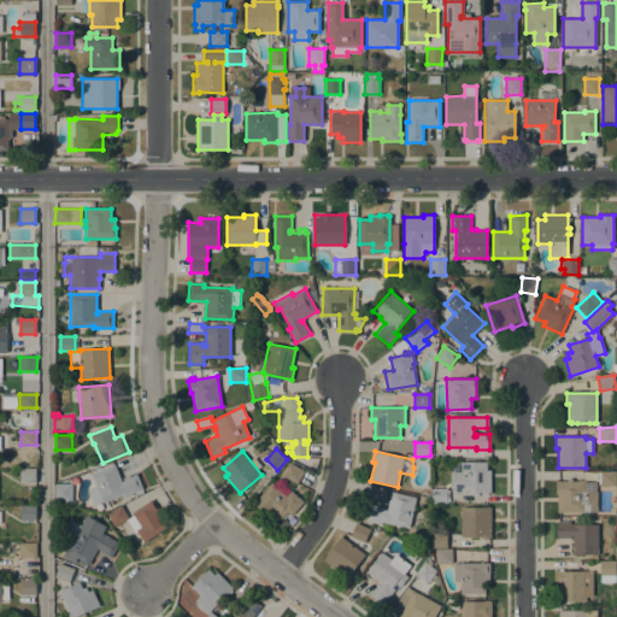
[(487,462),(487,470),(491,470),(491,492),(488,492),(488,495),(482,495),(482,492),(479,492),(479,495),(471,495),(471,492),(454,492),(454,485),(452,483),(452,472),(453,472),(453,462),(487,462)]
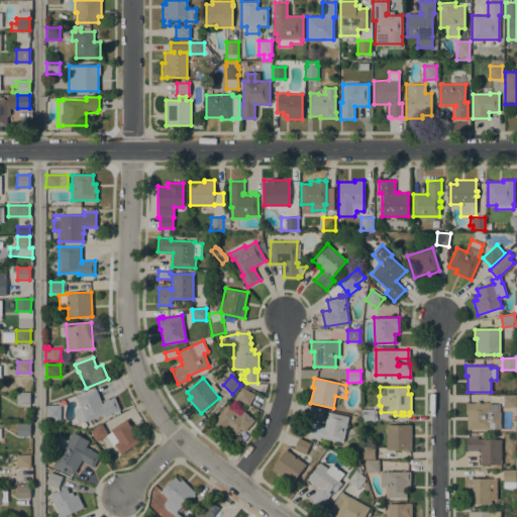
[(254,394),(249,405),(237,399),(242,388),(254,394)]
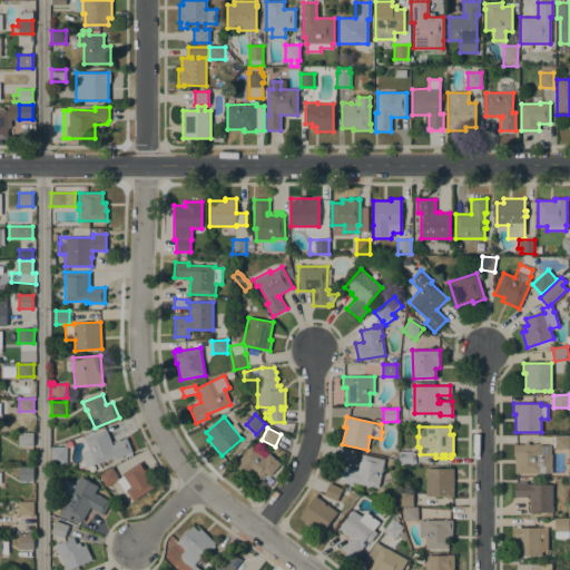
[(106,429),(112,444),(114,444),(114,442),(126,438),(133,452),(121,457),(123,458),(116,460),(115,457),(95,464),(95,463),(86,467),(80,453),(88,450),(84,438),(106,429)]
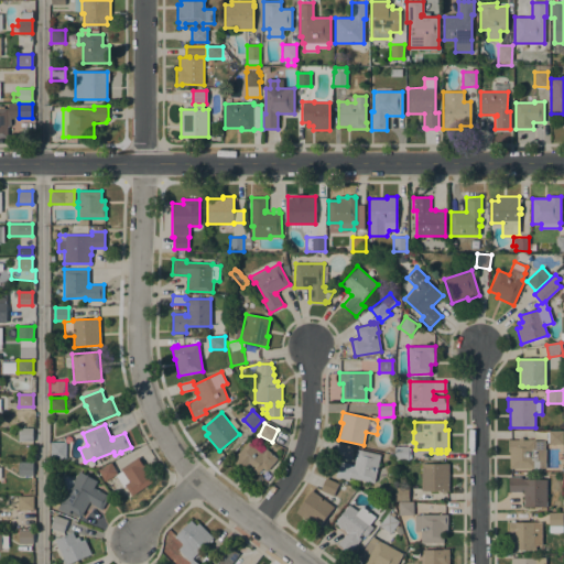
[(33,441),(19,442),(19,429),(33,429),(33,441)]
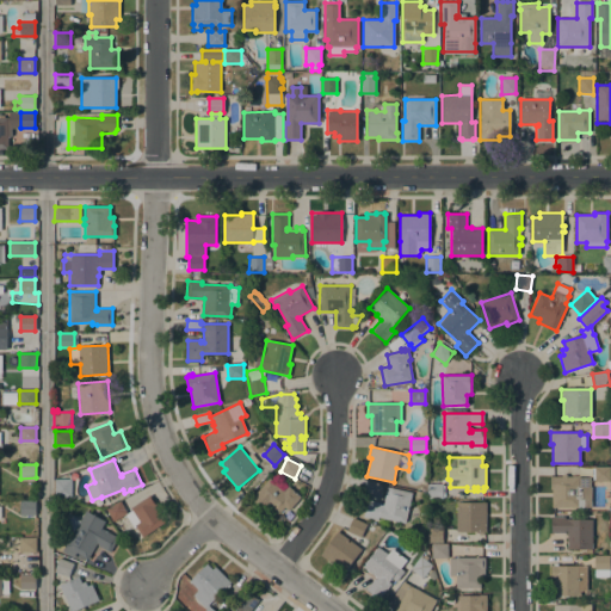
[(610,468),(610,481),(594,481),(594,468),(610,468)]
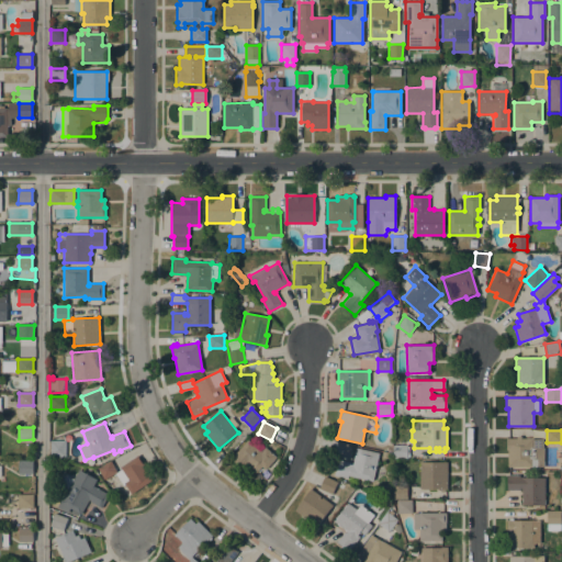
[(508,467),(508,450),(506,450),(506,438),(517,438),(517,436),(521,436),(521,438),(534,438),(534,439),(542,438),(542,447),(543,447),(543,467),(508,467)]
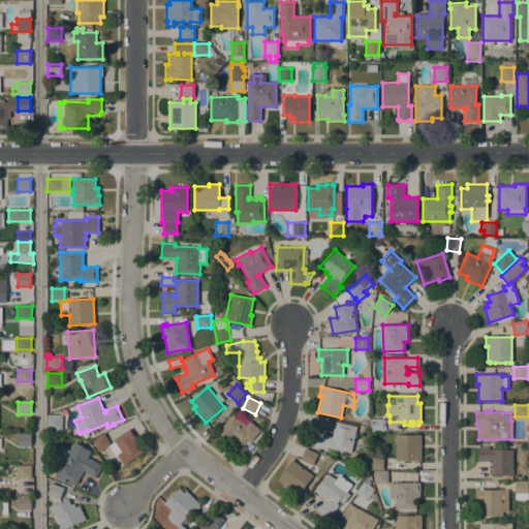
[(250,442),(247,439),(241,445),(234,438),(229,443),(217,432),(234,413),(238,417),(241,414),(249,422),(250,421),(260,430),(250,442)]
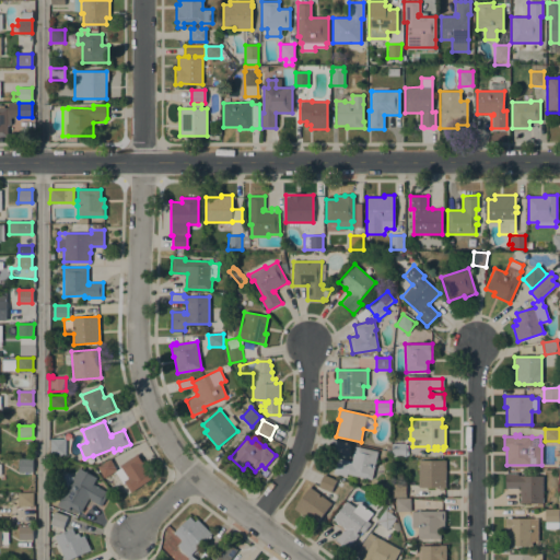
[(50,439),(66,439),(66,454),(50,454),(50,439)]
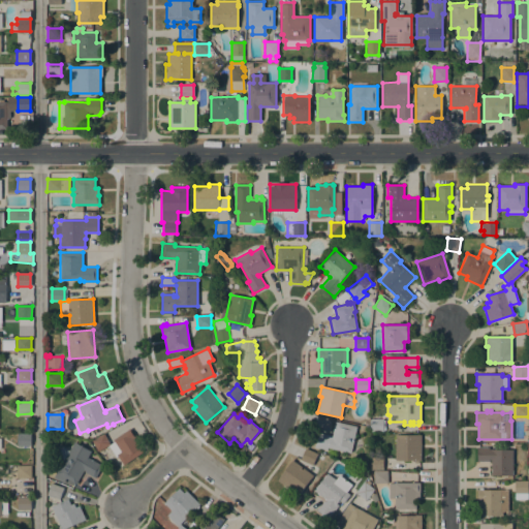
[(383,418),(383,431),(370,431),(370,418),(383,418)]
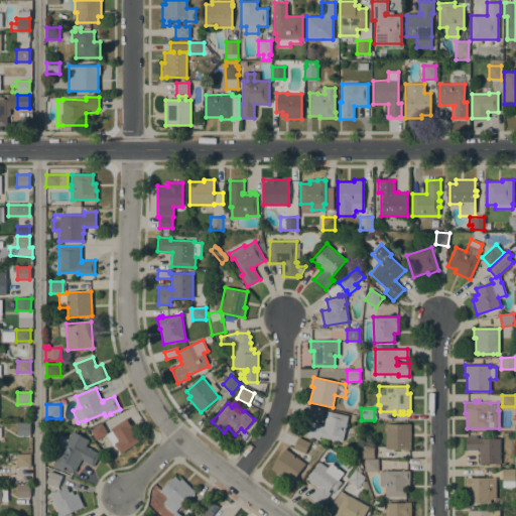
[(342,441),(319,436),(319,438),(307,436),(310,421),(321,424),(321,426),(324,426),(328,411),(348,415),(342,441)]
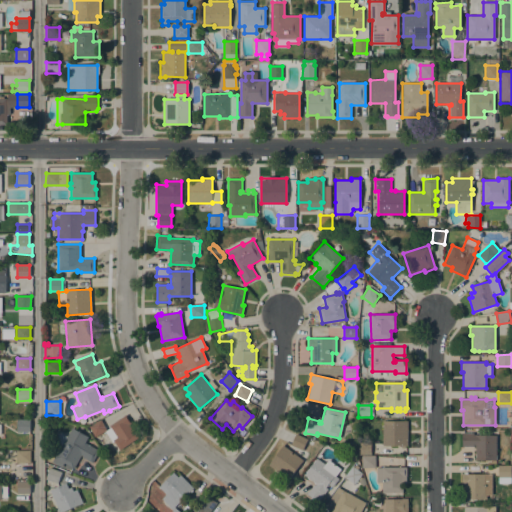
[(120,450),(114,441),(112,442),(104,431),(94,437),(89,427),(101,420),(106,430),(110,427),(109,426),(125,415),(131,424),(130,424),(139,437),(120,450)]
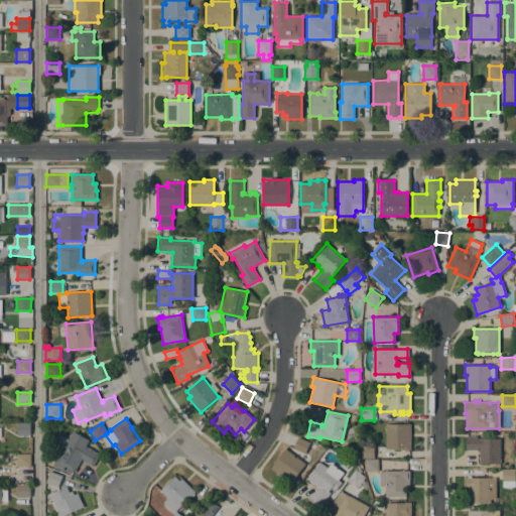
[(17,434),(17,423),(30,423),(30,434),(17,434)]
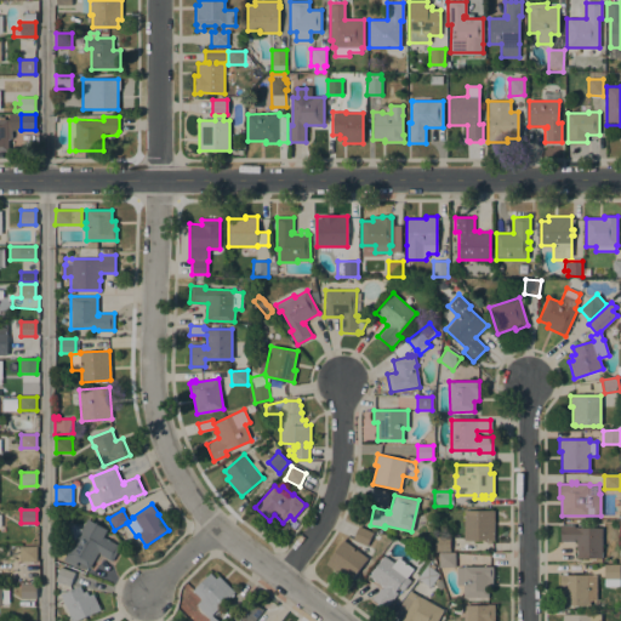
[(494,540),(491,540),(491,543),(486,543),(486,540),(465,540),(465,510),(494,511),(494,540)]
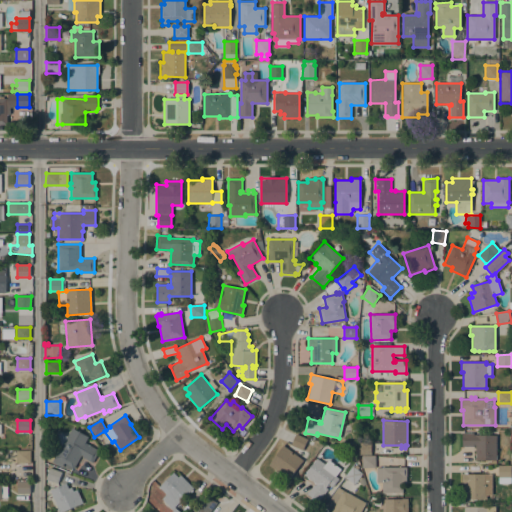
[(99,451),(92,463),(80,456),(74,468),(64,463),(61,467),(52,462),(54,457),(55,458),(61,447),(54,443),(60,431),(63,434),(67,436),(72,427),(88,437),(85,443),(98,450),(99,451)]
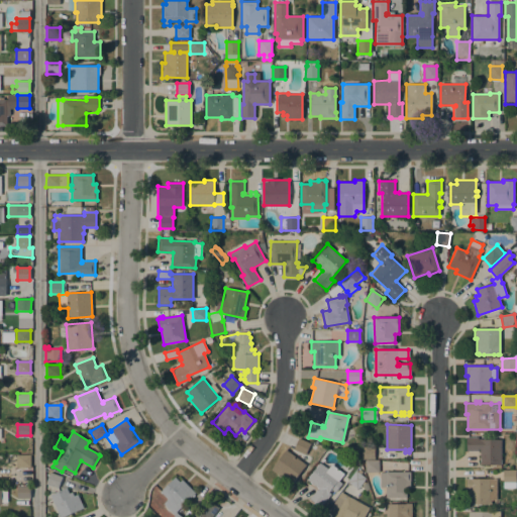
[(502,463),(480,463),(480,449),(478,449),(478,450),(467,450),(467,437),(478,436),(478,438),(484,438),(484,439),(501,439),(502,463)]
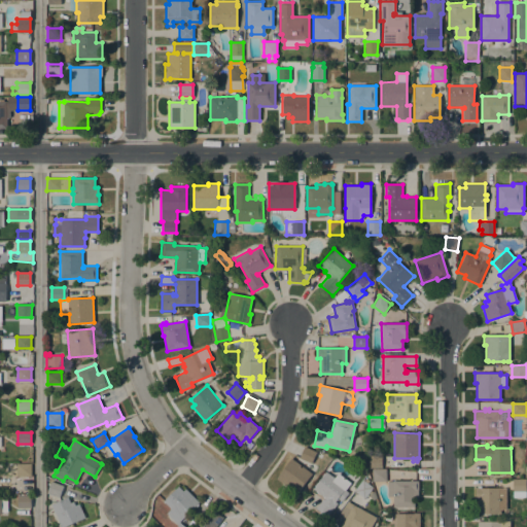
[(316,452),(317,450),(322,453),(320,457),(315,455),(311,462),(300,457),(305,446),(316,452)]
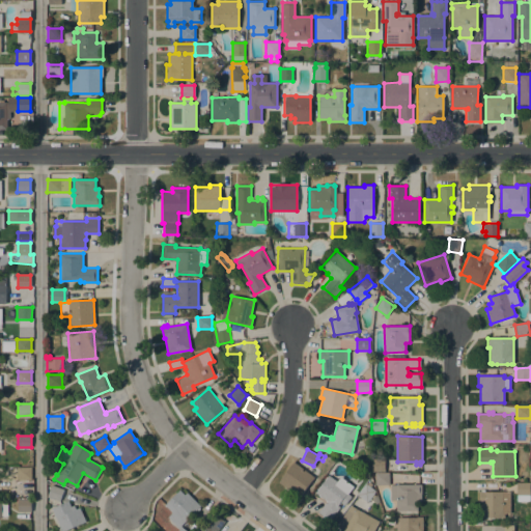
[(385,458),(385,471),(372,472),(371,459),(385,458)]
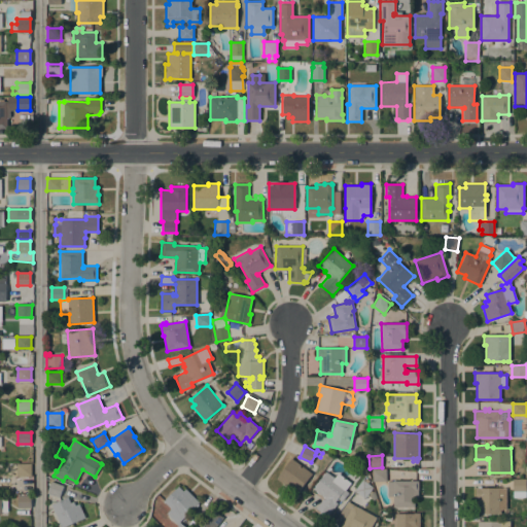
[(312,473),(296,493),(276,479),(291,458),(312,473)]
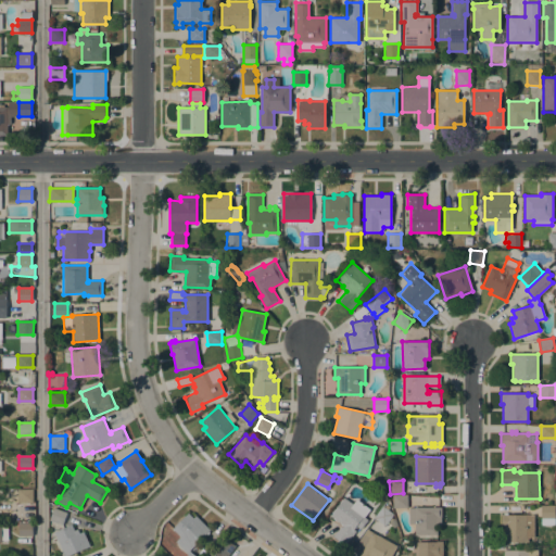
[(17,502),(17,490),(33,490),(33,502),(17,502)]
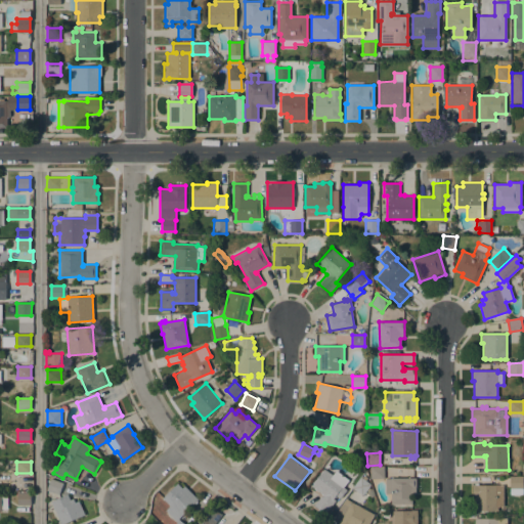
[(384,467),(384,478),(370,479),(369,467),(384,467)]
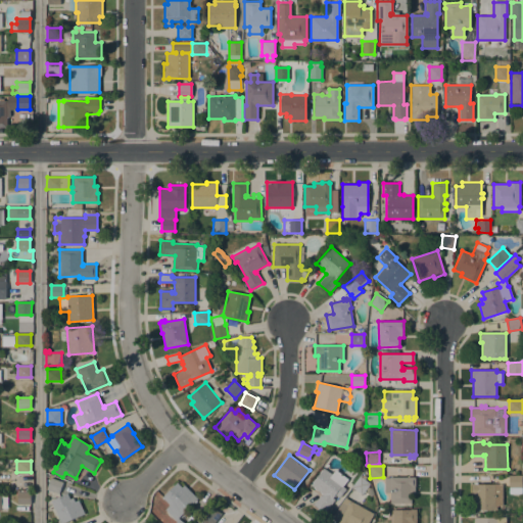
[(323,468),(332,474),(335,470),(347,479),(342,486),(345,488),(339,497),(335,494),(333,497),(335,500),(325,513),(314,505),(321,494),(321,495),(322,494),(320,492),(321,492),(316,488),(315,489),(313,487),(314,487),(311,485),(313,483),(312,482),(314,479),(315,479),(317,477),(316,477),(317,475),(318,475),(320,473),(319,472),(322,469),(322,470),(323,468)]
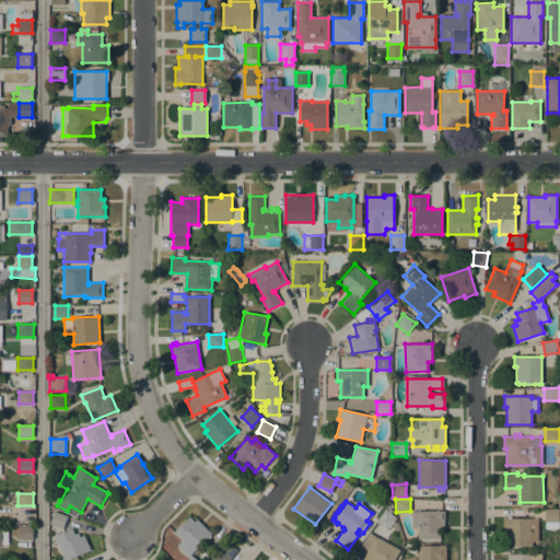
[(396,517),(387,529),(377,522),(386,510),(396,517)]
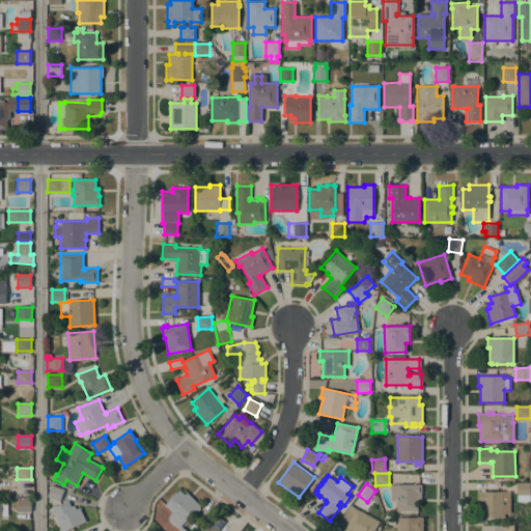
[(516,483),(530,483),(530,501),(516,501),(516,483)]
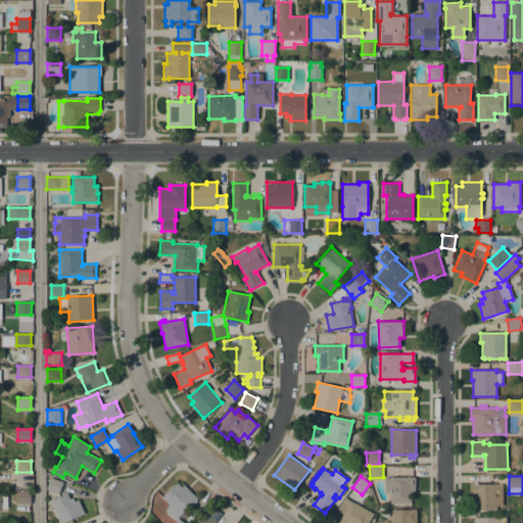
[(63,482),(58,494),(46,489),(51,477),(63,482)]
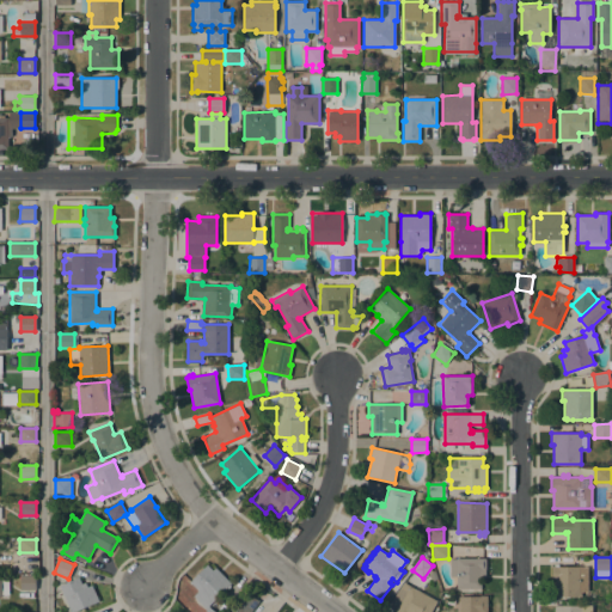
[(457,588),(457,576),(450,576),(450,558),(485,558),(487,569),(485,569),(485,577),(482,577),(482,588),(457,588)]
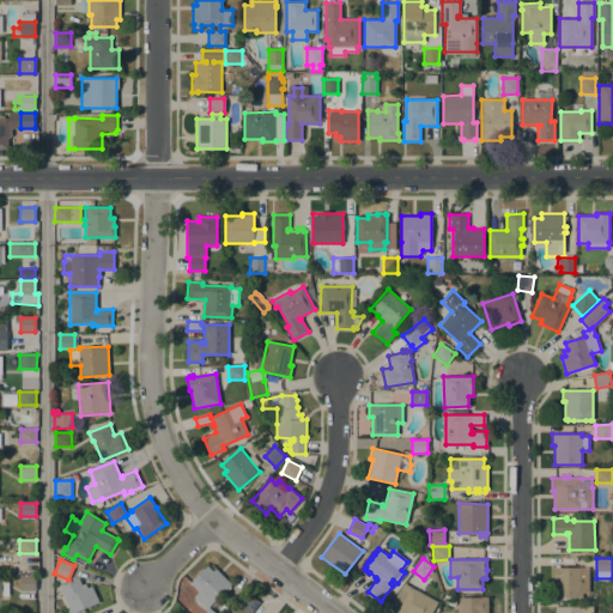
[(231,584),(208,607),(210,608),(216,612),(205,612),(207,611),(193,598),(199,592),(190,583),(207,565),(213,571),(216,569),(231,584)]
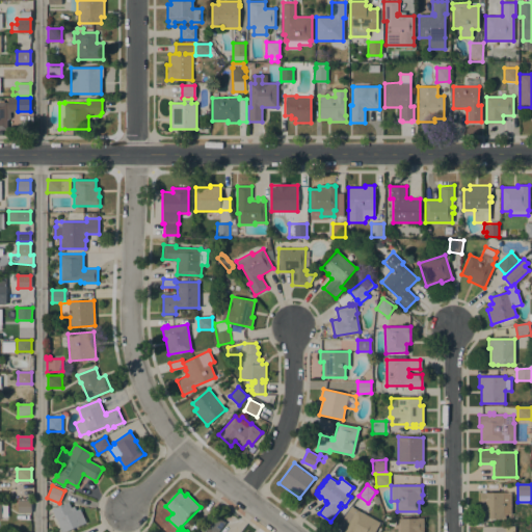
[(511,493),(511,514),(505,513),(505,515),(505,519),(503,519),(503,520),(498,520),(498,519),(495,519),(495,520),(491,520),(491,519),(490,519),(490,520),(485,520),(485,519),(482,519),(482,503),(479,503),(479,491),(482,491),(482,490),(485,490),(485,491),(504,491),(504,493),(511,493)]
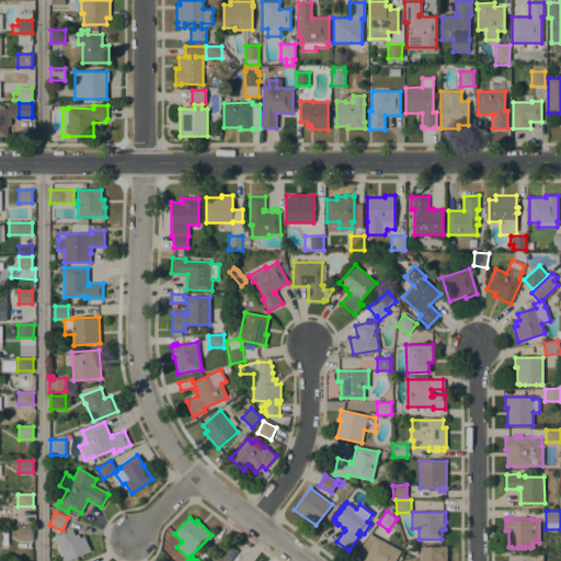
[(33,528),(32,540),(19,540),(19,528),(33,528)]
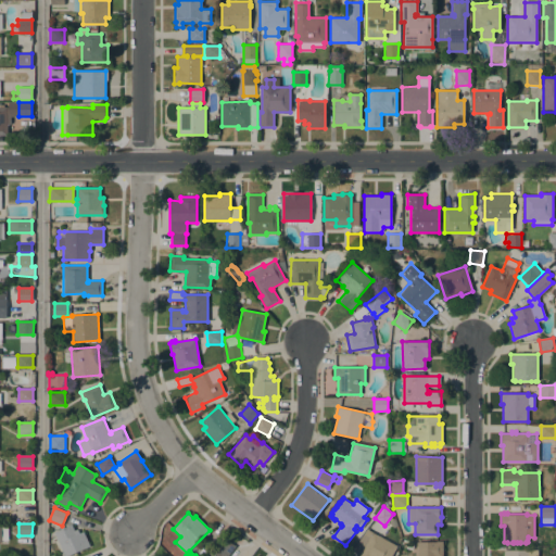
[(64,555),(54,532),(72,525),(74,530),(77,529),(79,533),(83,531),(90,545),(67,555),(64,555)]
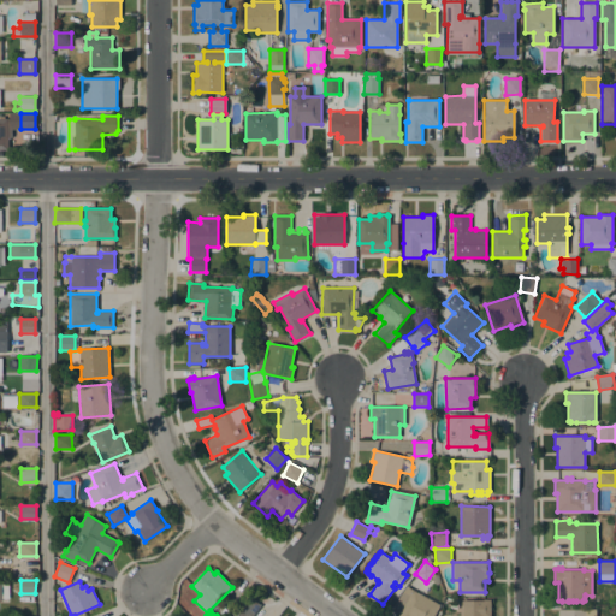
[(440,604),(433,615),(401,615),(390,610),(403,591),(407,586),(413,590),(440,604)]
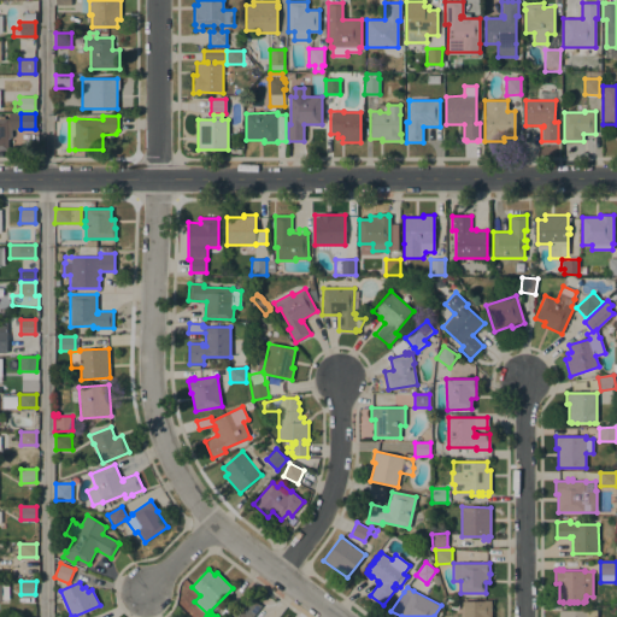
[(252,616),(229,616),(247,595),(262,606),(252,616)]
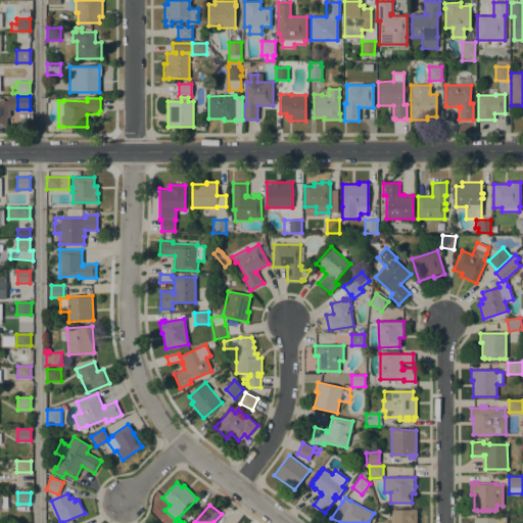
[(417,509),(417,522),(392,522),(392,510),(417,509)]
